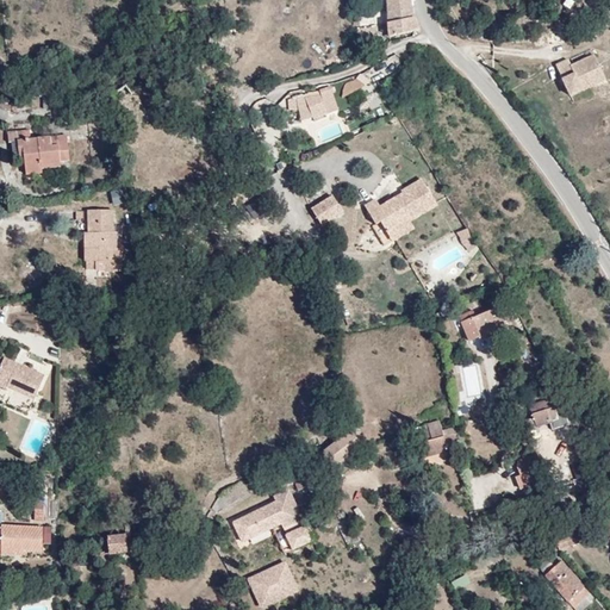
[(392,37),(405,33),(404,27),(416,25),(416,19),(419,19),(417,8),(415,8),(412,0),(396,0),(390,2),(392,37)]
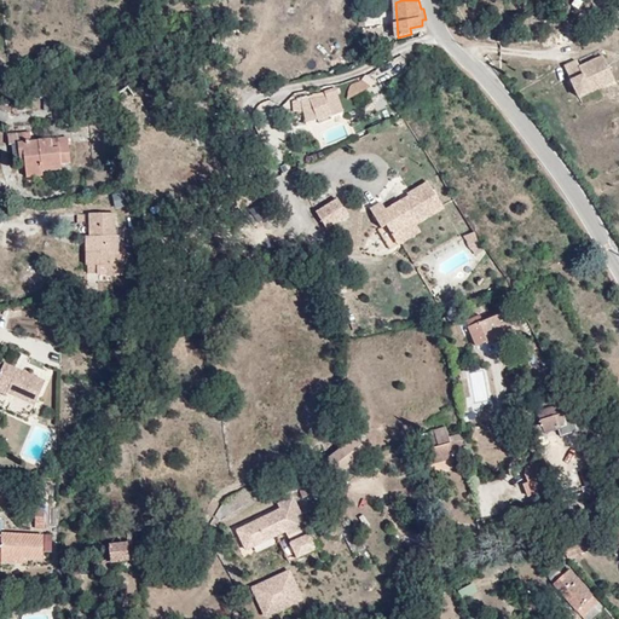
[(428,45),(423,32),(411,34),(406,35),(397,39),(398,52),(410,48),(428,45)]
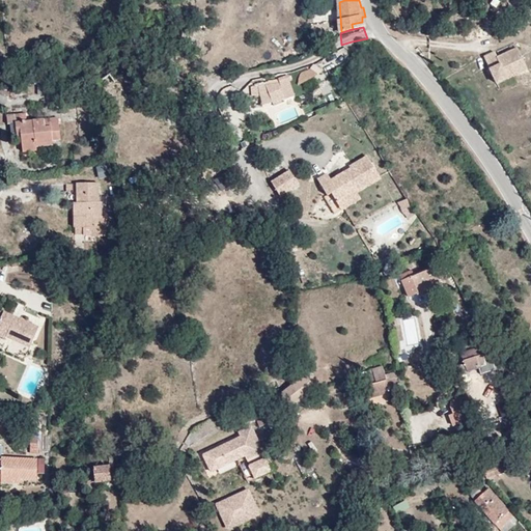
[(530,81),(530,63),(528,57),(506,65),(504,60),(492,65),(503,92),(530,81)]
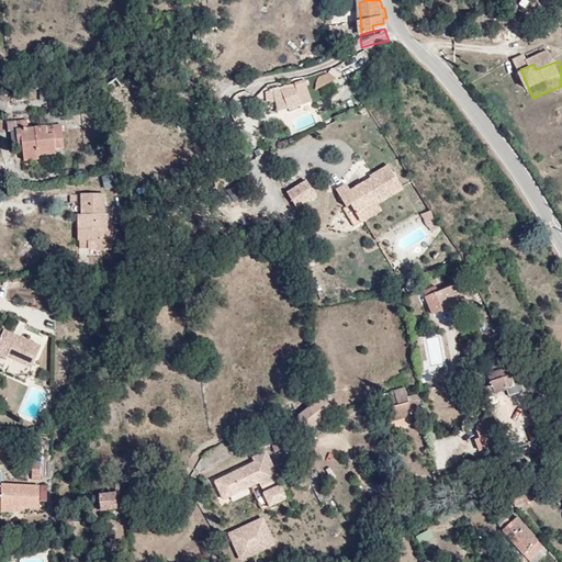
[(328,74),(318,78),(321,88),(335,80),(328,74)]
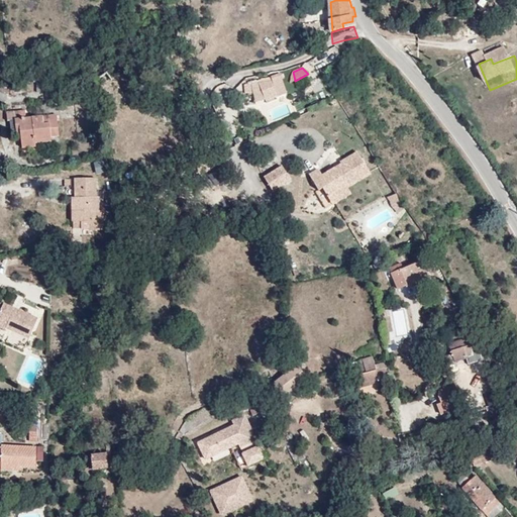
[(77,83),(69,81),(70,101),(78,101),(77,83)]
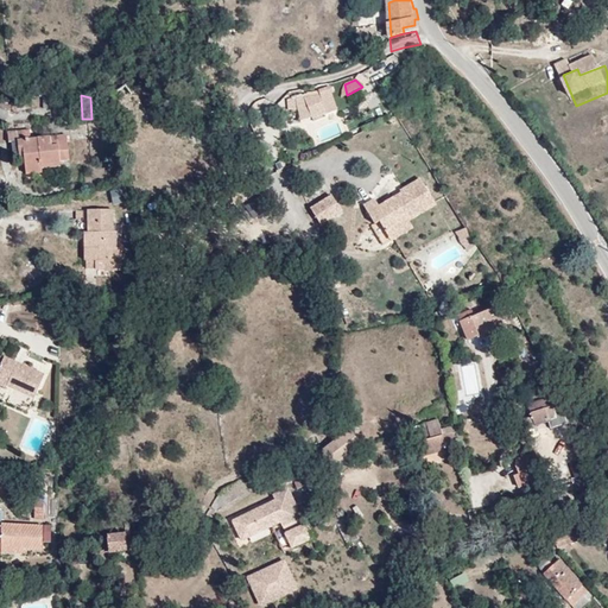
[(90,97),(92,119),(101,119),(101,101),(90,97)]
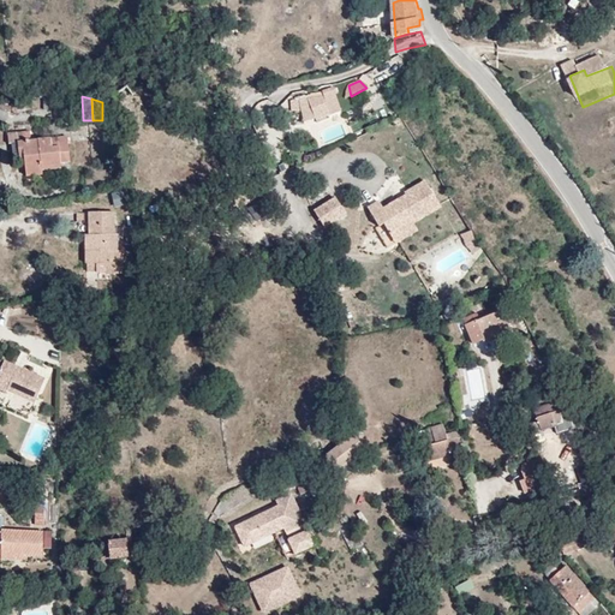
[(344,123),(336,101),(327,105),(334,125),(344,123)]
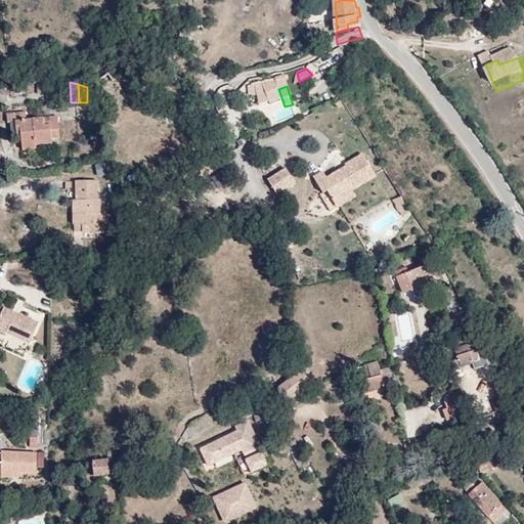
[(278,91),(265,93),(272,113),(285,107),(285,106),(278,91)]
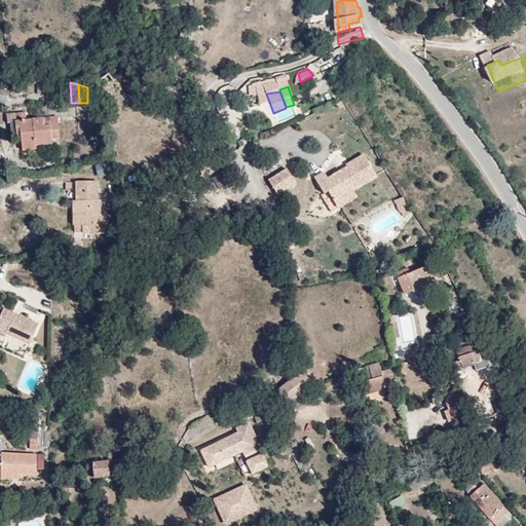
[(299,106),(302,114),(313,110),(310,102),(299,106)]
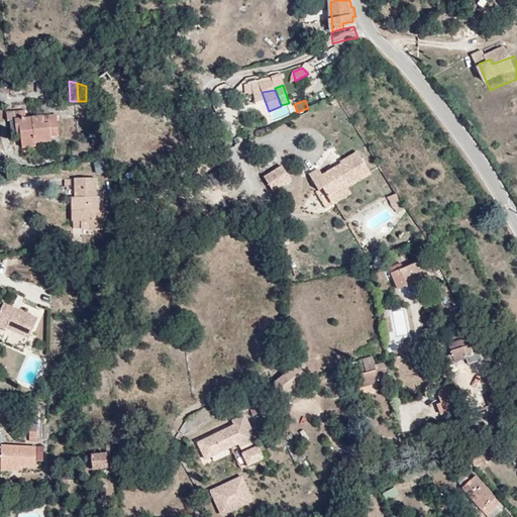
[(37,121),(37,129),(43,130),(43,140),(44,149),(58,149),(58,145),(74,144),(73,128),(69,128),(68,119),(53,119),(53,111),(31,111),(31,120),(37,121)]
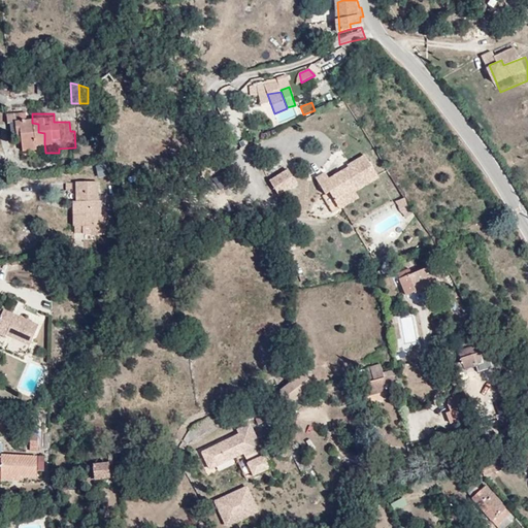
[(326,173),(317,178),(326,194),(330,192),(336,204),(337,205),(356,193),(355,191),(378,177),(365,156),(349,166),(350,167),(351,170),(344,174),(343,171),(329,179),(326,173)]
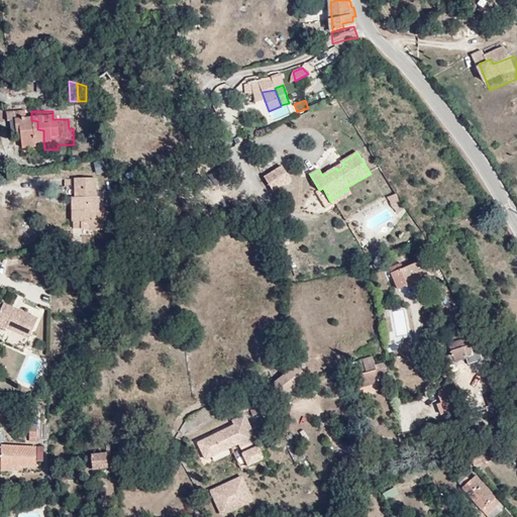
[(104,161),(93,162),(94,174),(105,173),(104,161)]
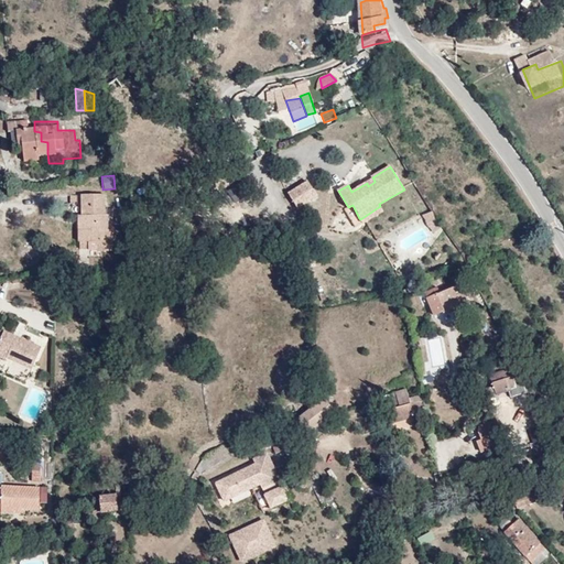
[(288,196),(296,210),(316,198),(307,184),(288,196)]
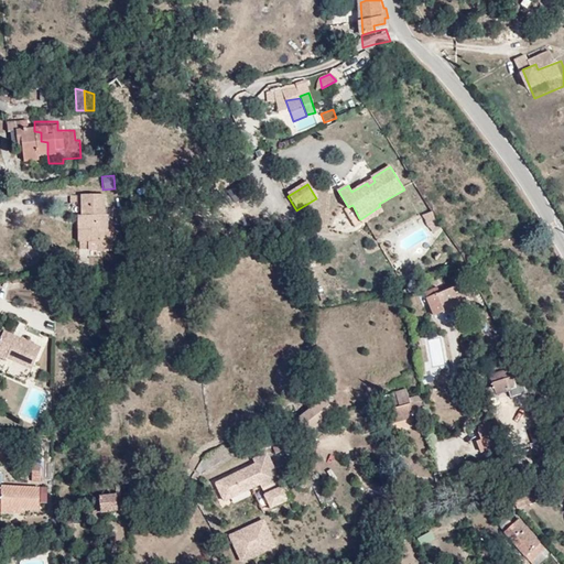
[(77,215),(78,237),(98,237),(98,229),(109,229),(109,214),(105,214),(105,196),(80,195),(82,215),(77,215)]
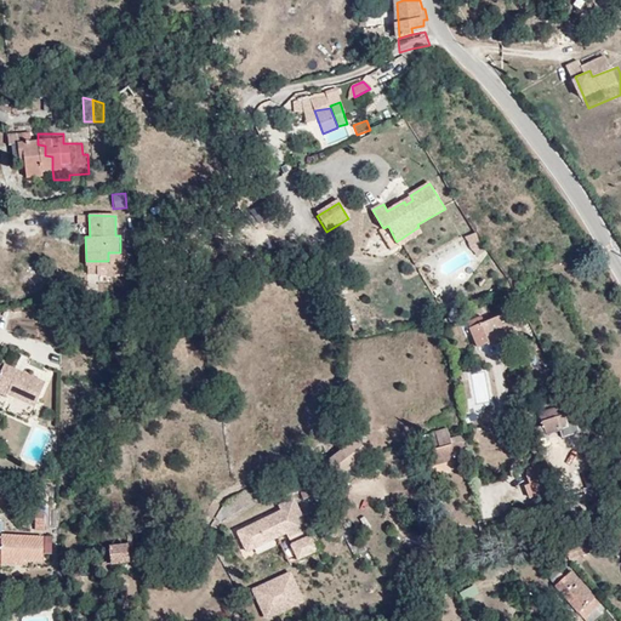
[(396,240),(388,226),(383,228),(380,231),(388,245),(396,240)]
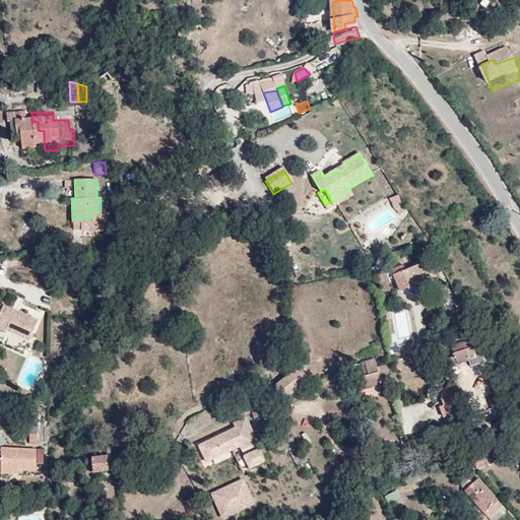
[(397,195),(390,197),(393,209),(400,207),(397,195)]
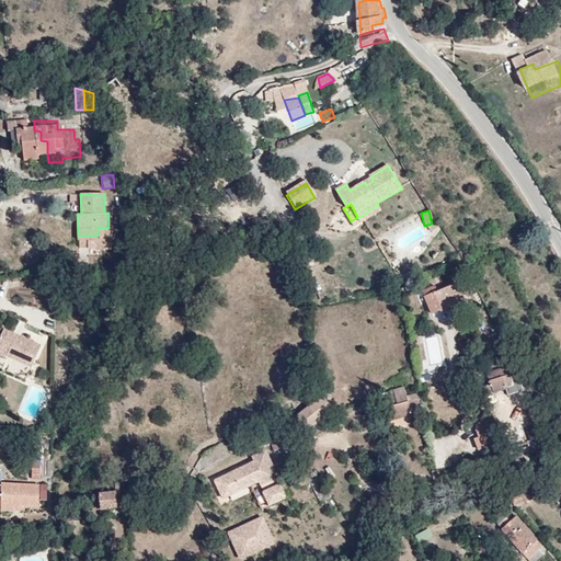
[(109,228),(98,228),(98,236),(78,236),(78,242),(81,242),(81,250),(114,250),(114,228),(109,228)]
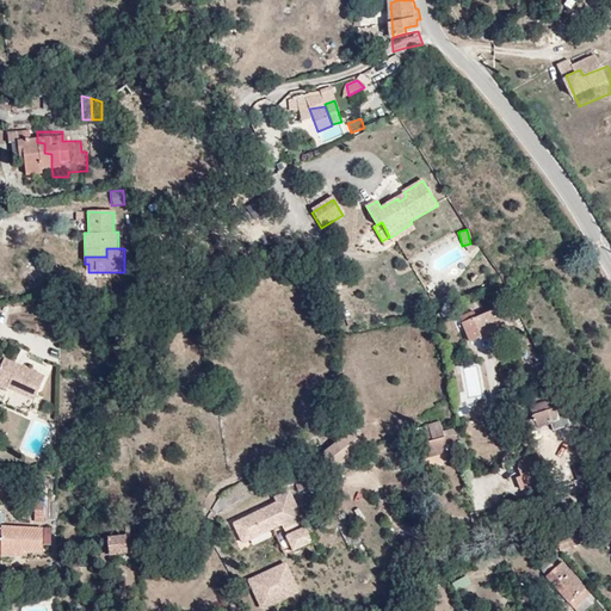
[(476,365),(488,362),(487,355),(516,346),(510,332),(485,339),(481,329),(467,334),(476,365)]
